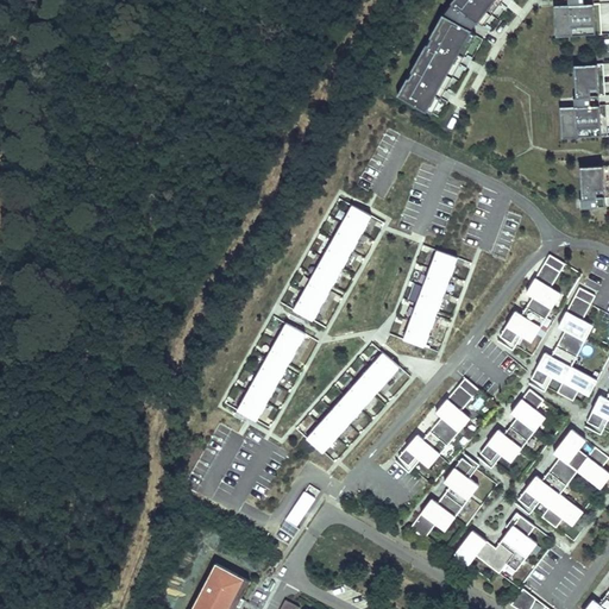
[(456,0),(453,4),(476,23),(494,0),(456,0)]
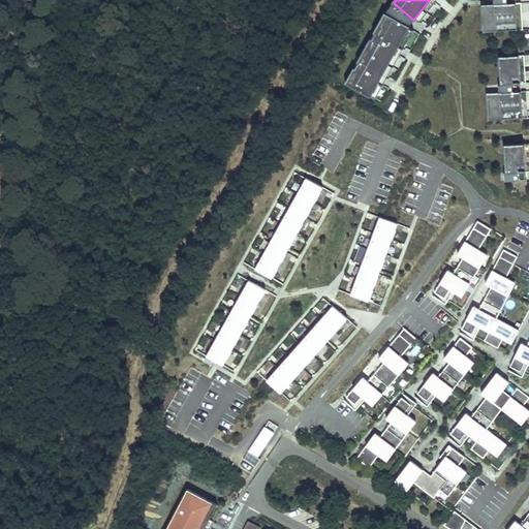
[(522,0),(500,0),(501,8),(488,9),(489,36),(524,34),(522,0)]
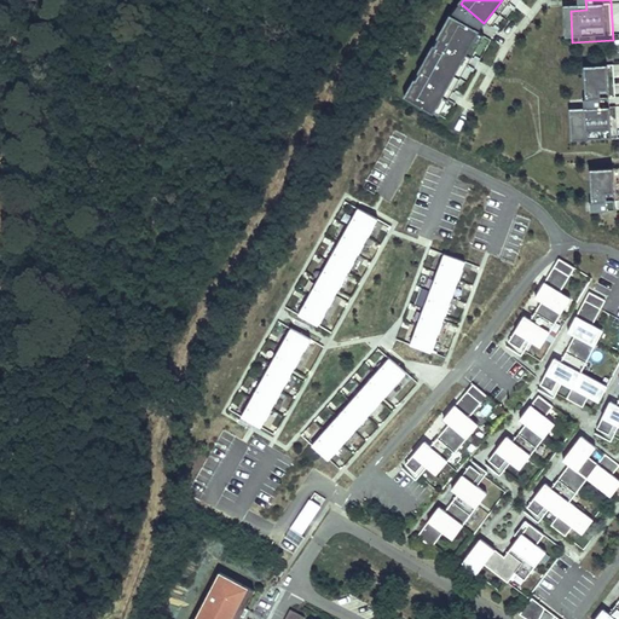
[(482,30),(452,13),(404,102),(434,117),(482,30)]
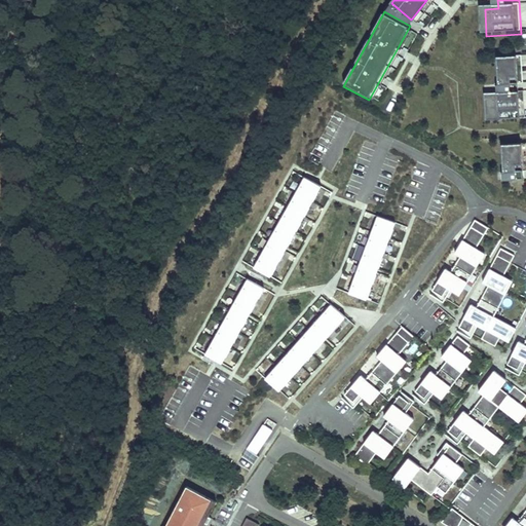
[(521,58),(499,59),(501,95),(488,96),(490,122),(524,120),(521,58)]
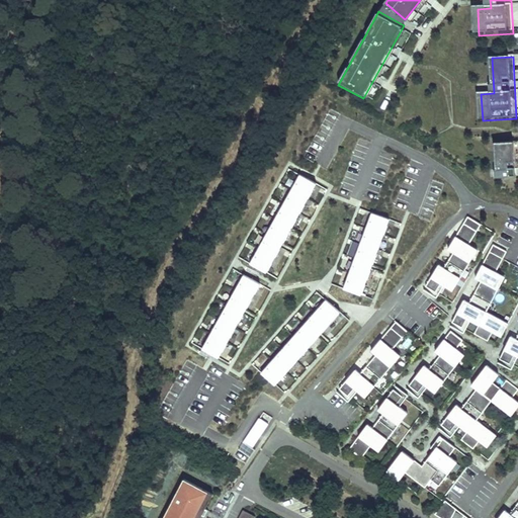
[(515,143),(497,143),(497,173),(515,174),(515,143)]
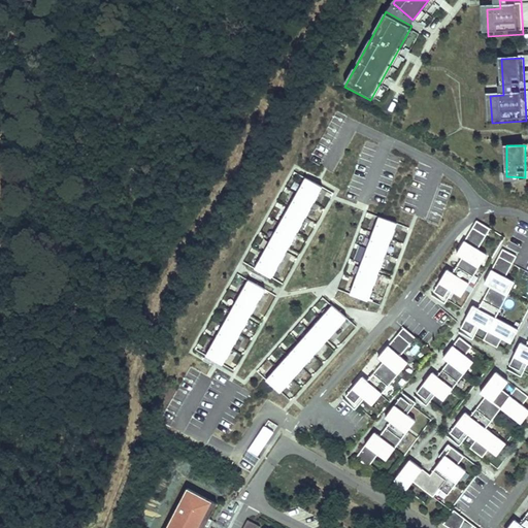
[(307,175),(256,267),(272,275),(324,184),(307,175)]
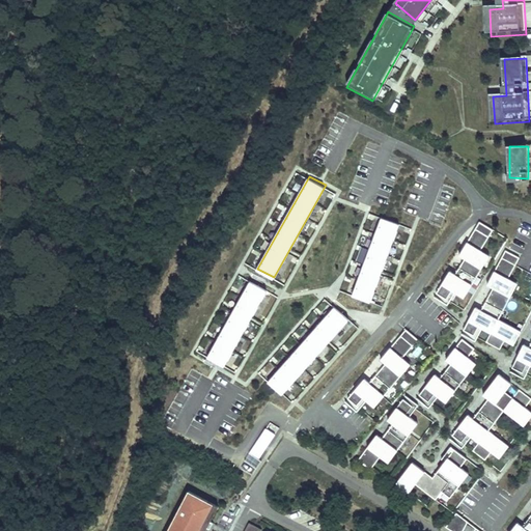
[(399,224),(382,218),(352,299),(369,305),(399,224)]
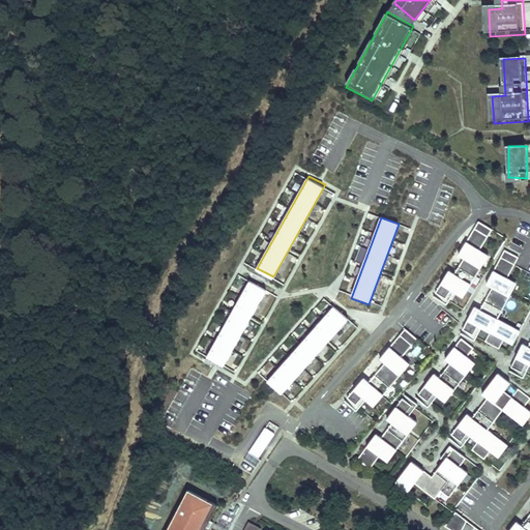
[(463,297),(481,265),(489,255),(479,248),(492,229),(478,221),(458,254),(464,258),(454,273),(448,269),(435,292),(433,296),(446,304),(448,300),(444,297),(449,289),(453,291),(463,297)]
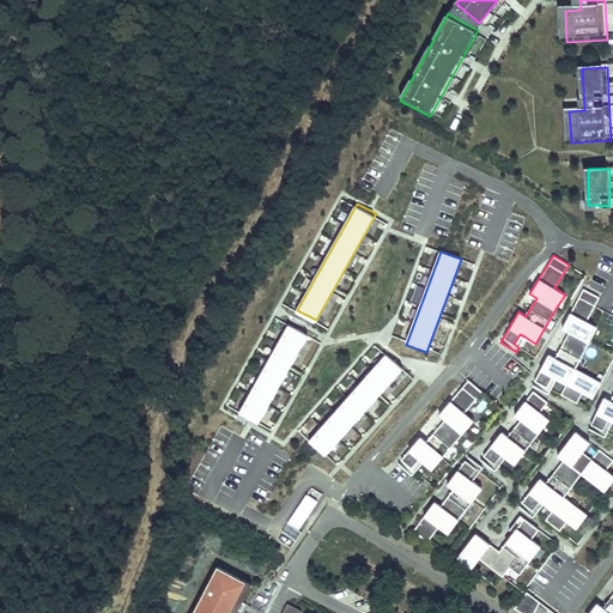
[(576,368),(589,341),(598,326),(587,321),(599,297),(583,289),(562,328),(569,332),(556,357),(548,353),(534,381),(532,386),(548,394),(551,389),(545,387),(551,376),(556,378),(566,384),(560,395),(577,404),(582,393),(593,399),(601,382),(576,368)]
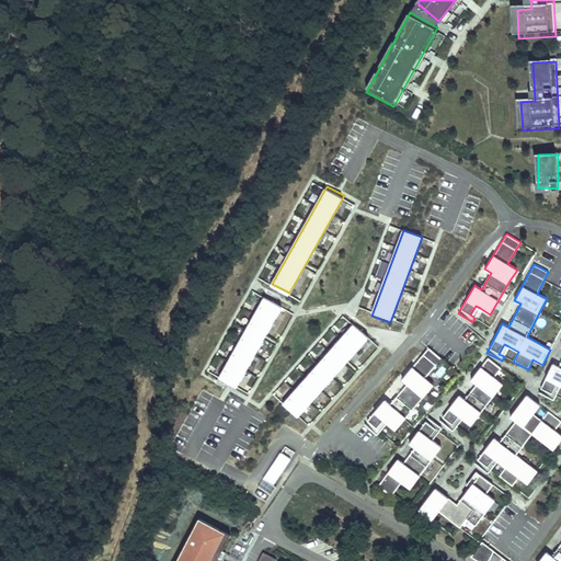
[(292,295),(299,298),(304,287),(296,284),(292,295)]
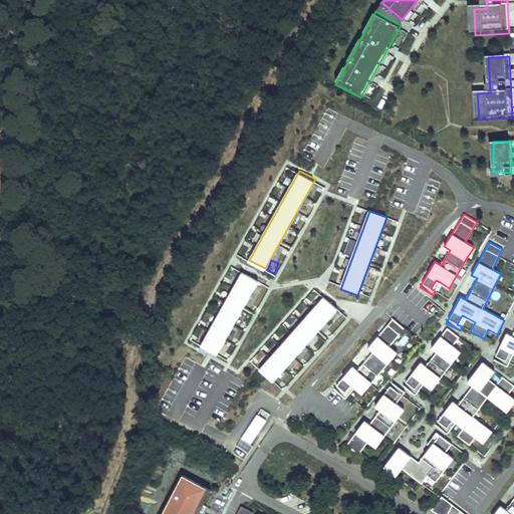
[(243,274),(201,345),(217,354),(258,283),(243,274)]
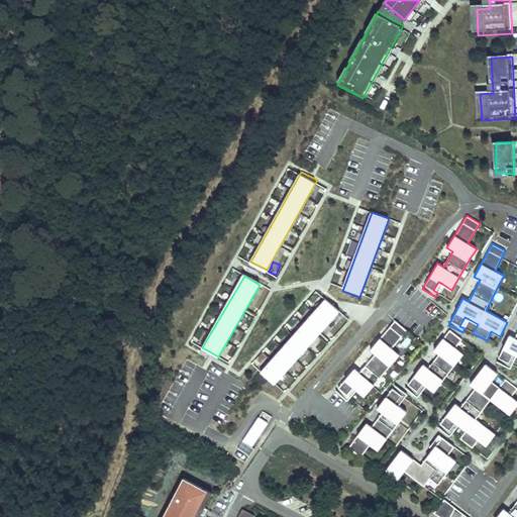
[(437,293),(442,284),(438,282),(433,290),(437,293)]
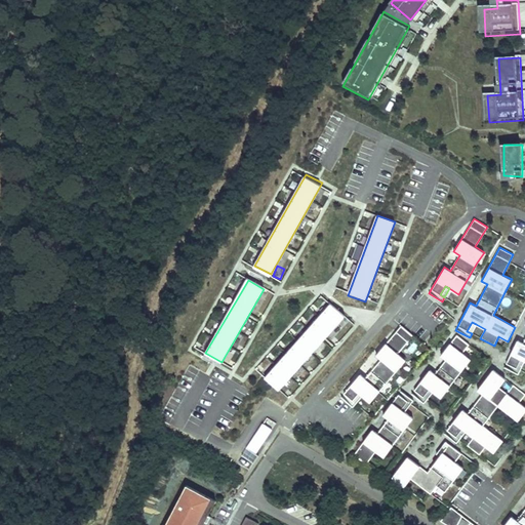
[(330,305),(264,379),(277,392),(345,316),(330,305)]
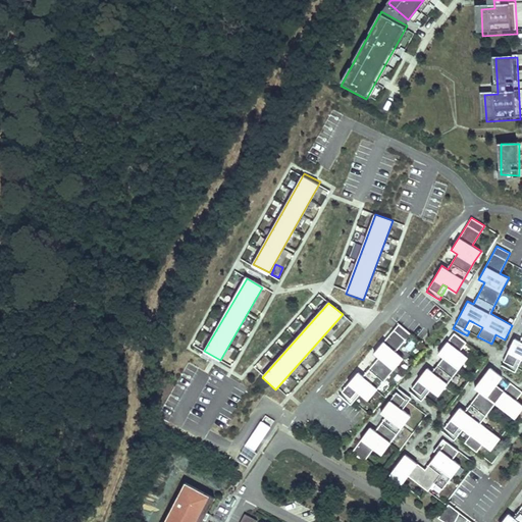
[(469,331),(473,322),(469,320),(464,329),(469,331)]
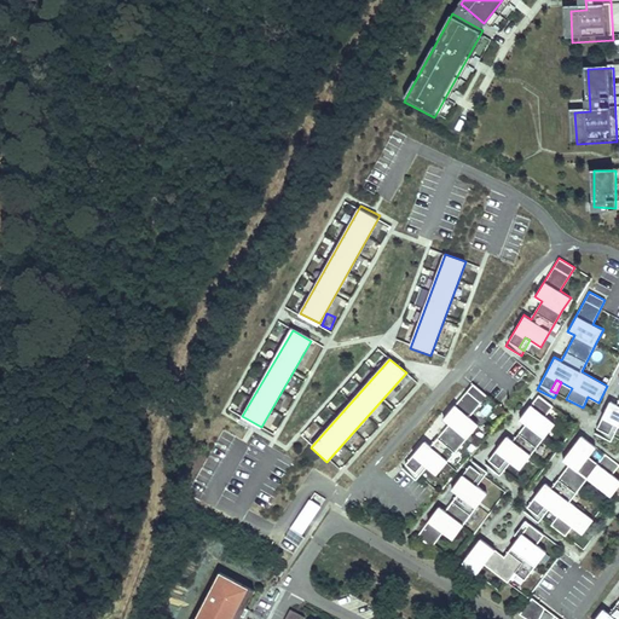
[(437,474),(467,438),(479,423),(469,416),(487,395),(473,383),(405,464),(401,468),(416,480),(418,476),(415,472),(422,462),(427,466),(437,474)]
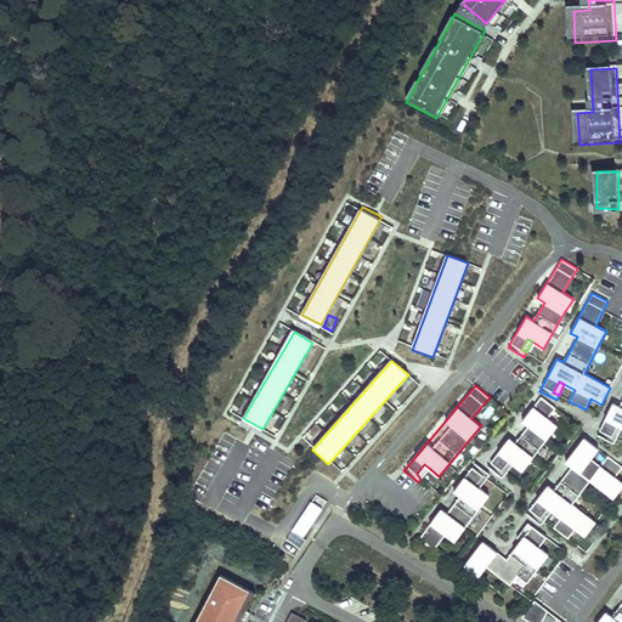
[(521,471),(547,439),(558,425),(548,418),(555,408),(541,397),(522,422),(529,425),(515,442),(509,437),(491,462),(487,467),(502,478),(505,474),(501,470),(508,461),(513,464),(521,471)]
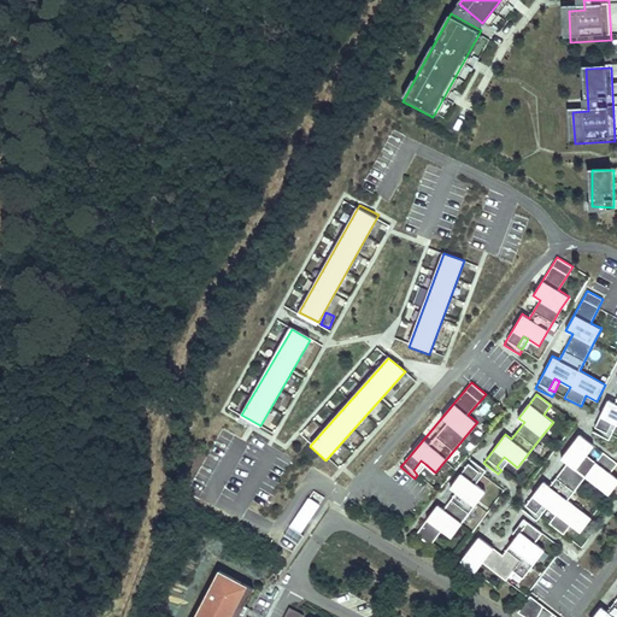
[(616,424),(616,398),(615,404),(607,400),(592,432),(609,440),(611,435),(605,433),(611,422),(616,424)]
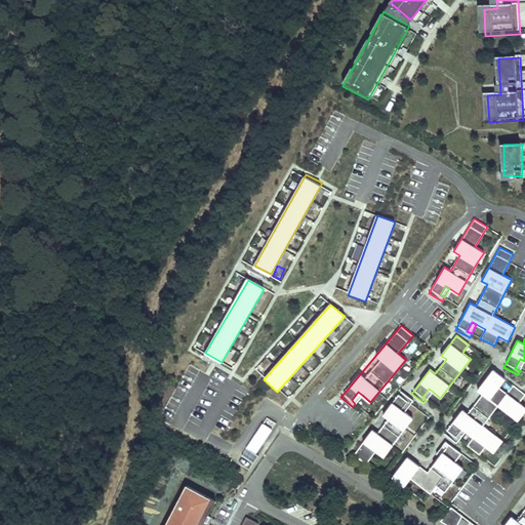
[(520,370),(524,361),(520,359),(515,368),(520,370)]
